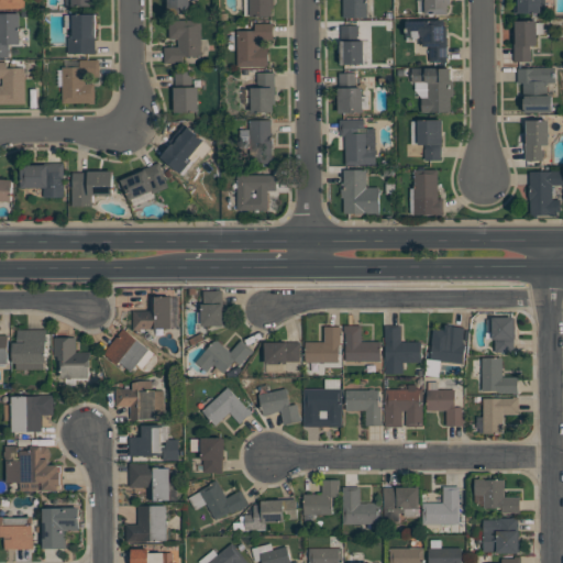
[(0,0),(24,0),(25,10),(0,10),(0,0)]
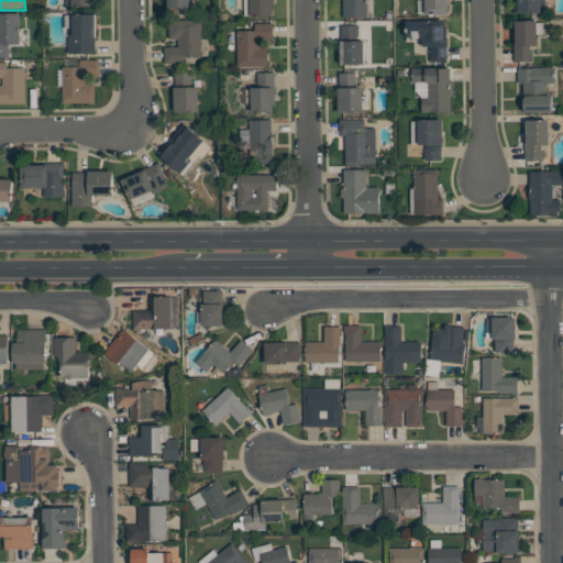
[(166,0),(190,0),(190,13),(169,13),(169,4),(166,4),(166,0)]
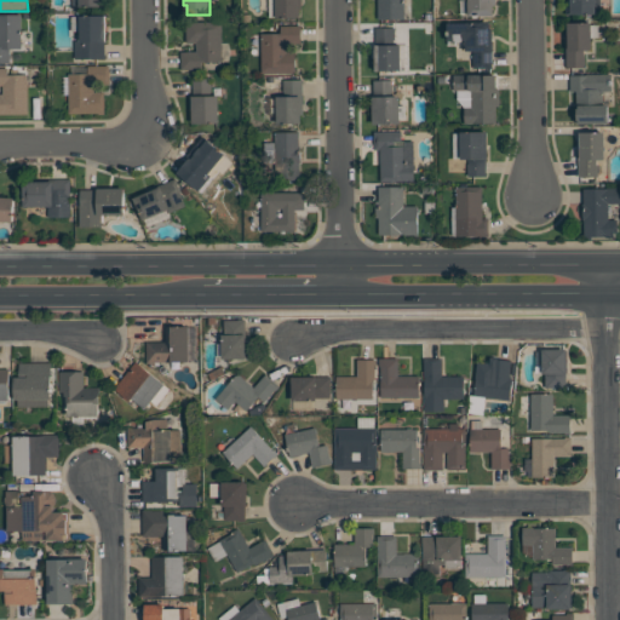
[(300,0),(300,21),(264,21),(264,0),(300,0)]
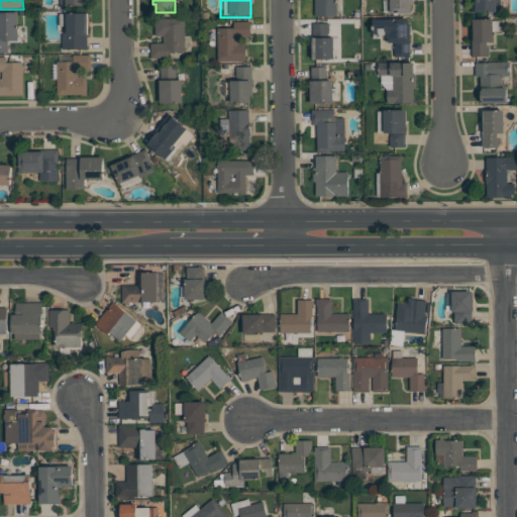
[(336,0),(336,17),(314,17),(314,0),(336,0)]
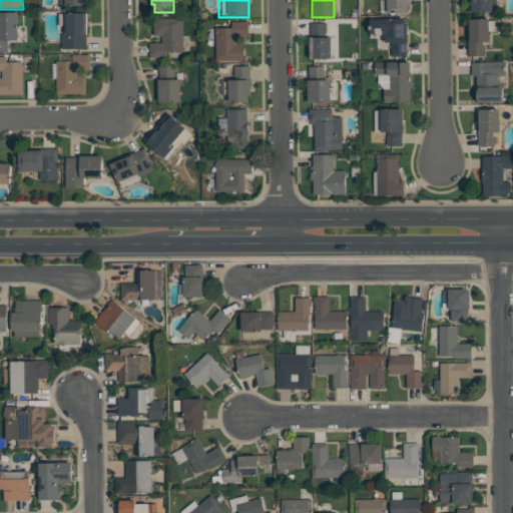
[(409,0),(409,15),(380,15),(380,0),(409,0)]
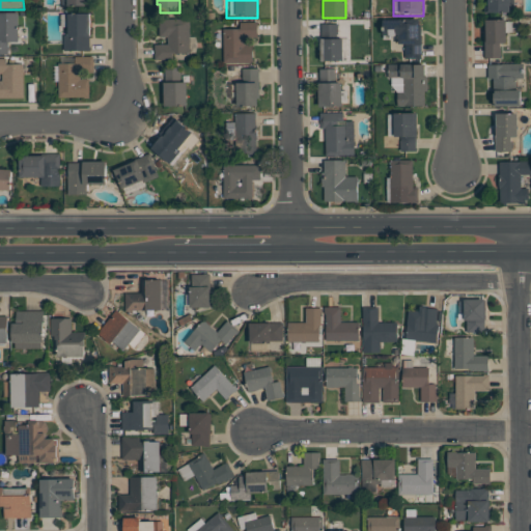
[(486,0),(514,0),(514,15),(487,16),(486,0)]
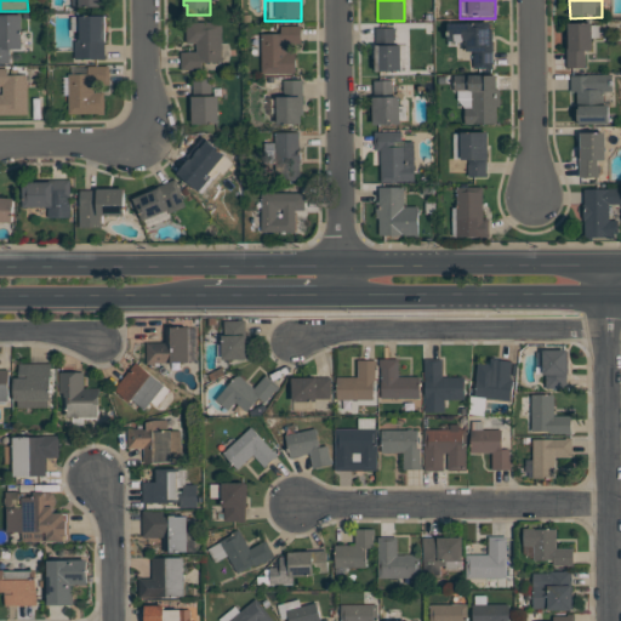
[(0,63),(0,15),(20,15),(21,50),(10,50),(10,63),(0,63)]
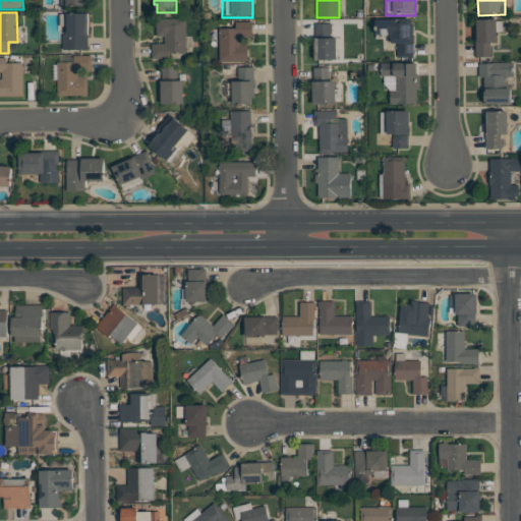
[(88,14),(88,51),(59,51),(59,14),(88,14)]
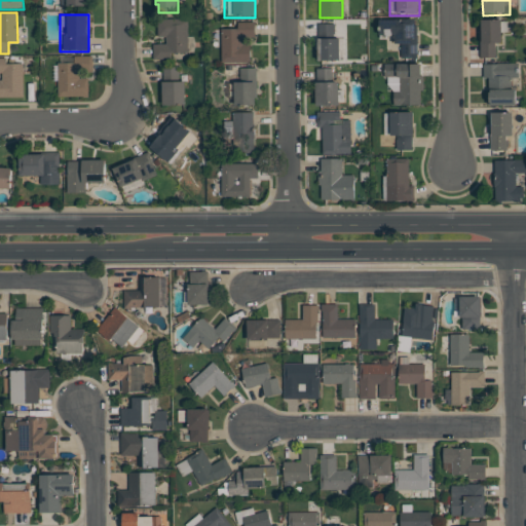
[(152,60),(152,44),(165,44),(165,37),(157,38),(157,20),(187,20),(188,60),(152,60)]
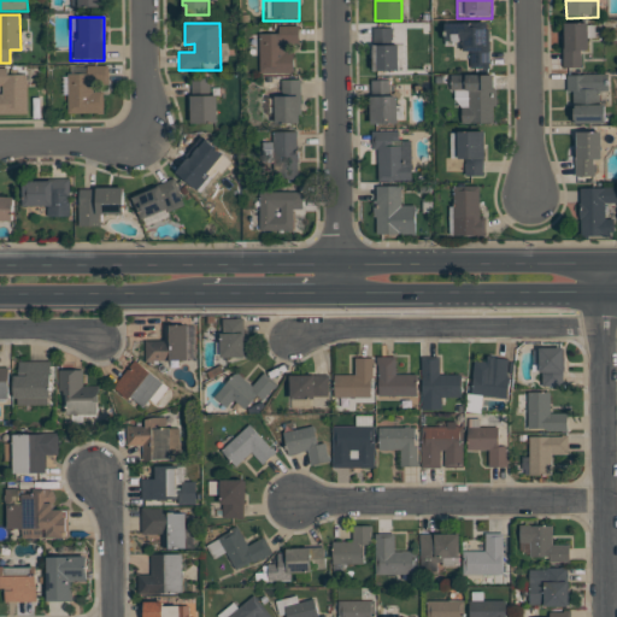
[(489,23),(489,71),(469,71),(469,58),(452,58),(452,46),(444,47),(444,23),(489,23)]
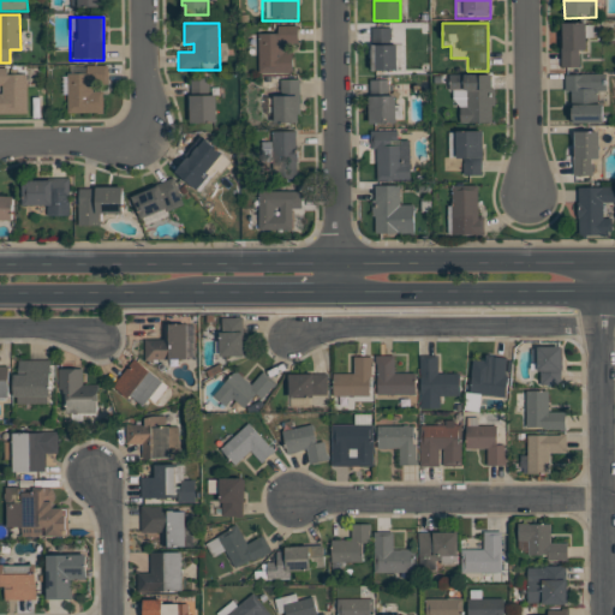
[(561,67),(560,24),(585,24),(586,52),(579,52),(579,67),(561,67)]
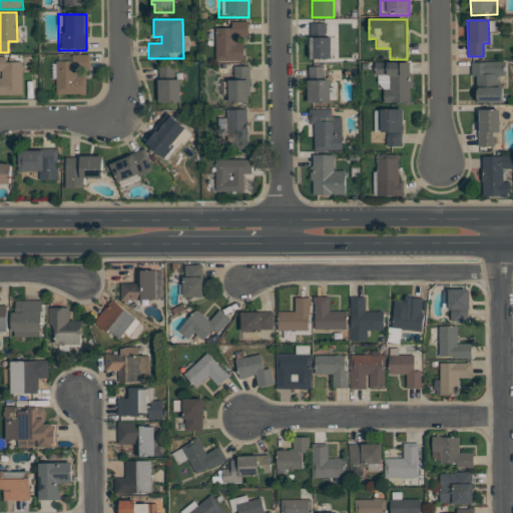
[(214,62),(214,28),(231,28),(231,22),(248,22),(248,37),(243,37),(244,61),(214,62)]
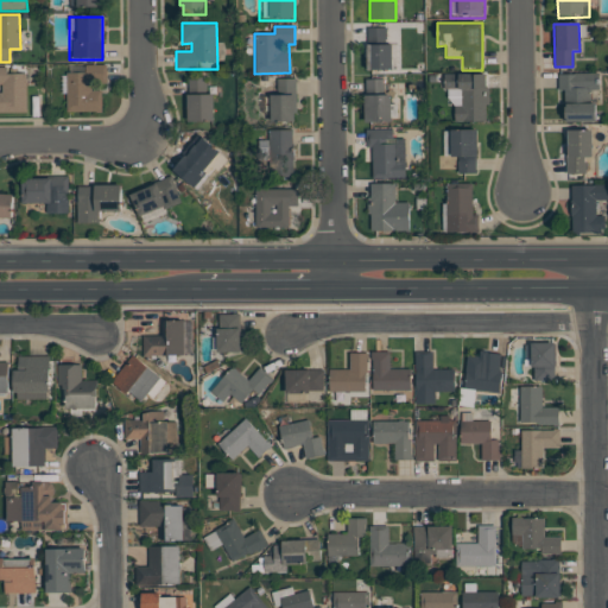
[(366,73),(365,27),(399,27),(400,71),(366,73)]
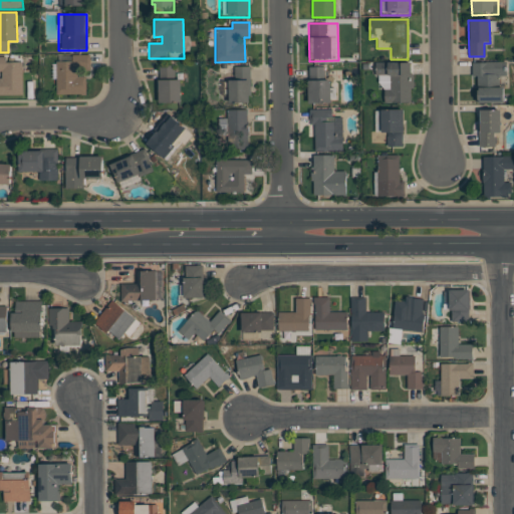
[(86,96),(56,96),(56,55),(90,55),(90,71),(86,71),(86,96)]
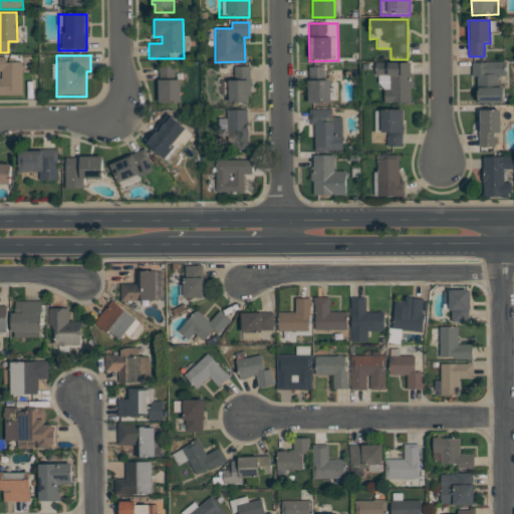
[(23,96),(0,96),(0,56),(6,56),(6,63),(22,63),(23,96)]
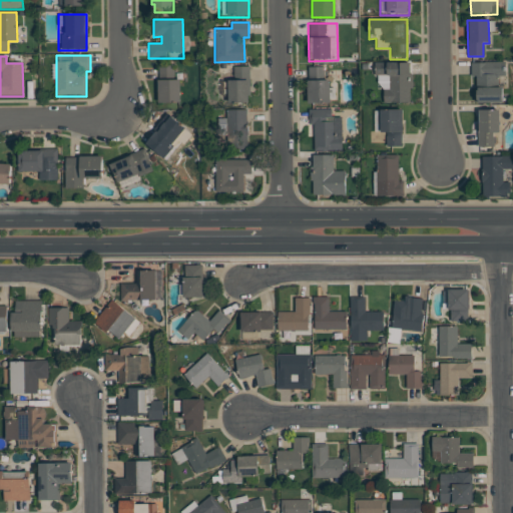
[(470,62),(502,62),(503,104),(476,104),(475,77),(471,77),(470,62)]
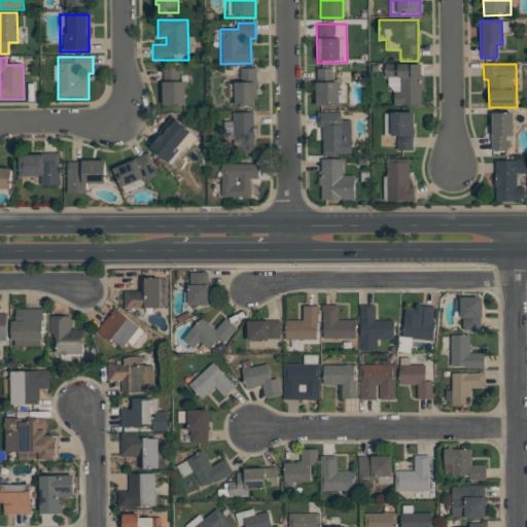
[(384,65),(421,65),(421,106),(384,106),(384,65)]
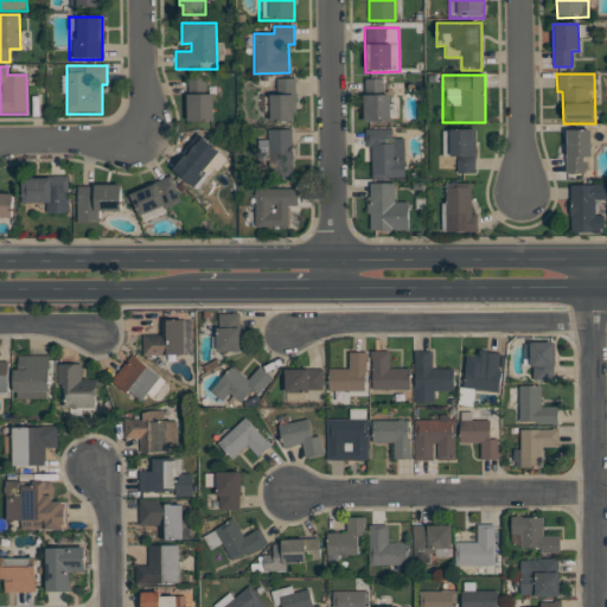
[(295,78),(295,113),(293,113),(293,123),(269,123),(268,78),(295,78)]
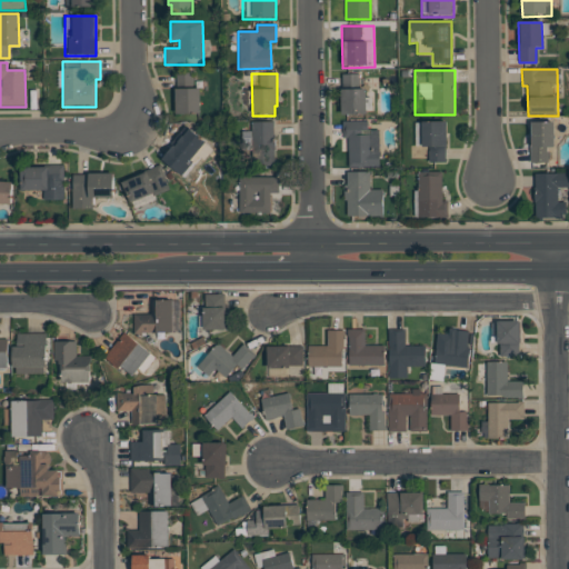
[(340,90),(342,90),(342,73),(359,73),(359,90),(366,89),(366,116),(340,116),(340,90)]
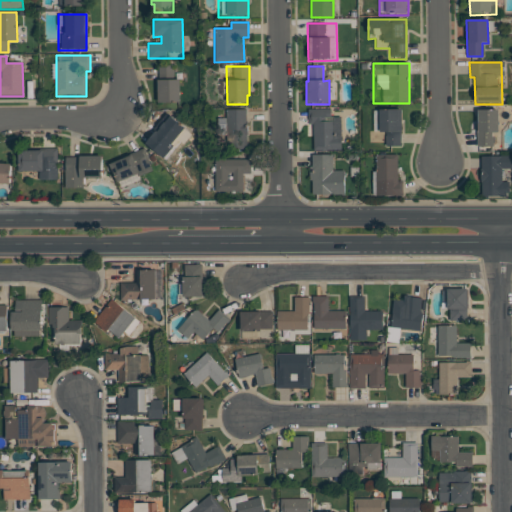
[(180,104),(157,104),(157,81),(179,81),(180,104)]
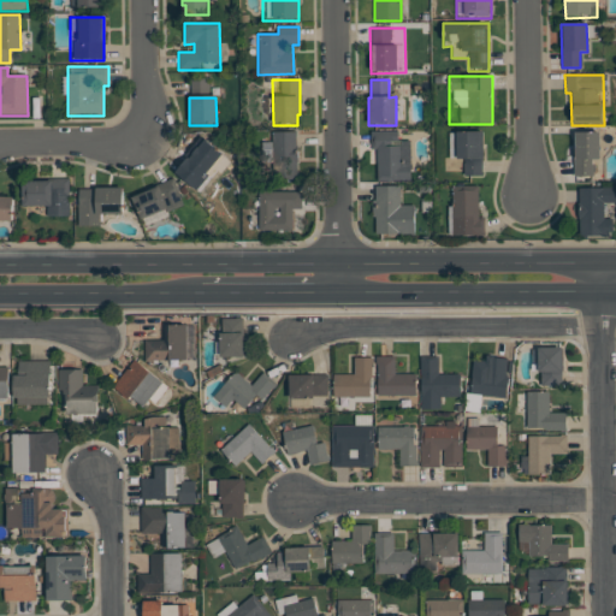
[(410,182),(377,182),(377,149),(371,149),(371,131),(409,131),(410,182)]
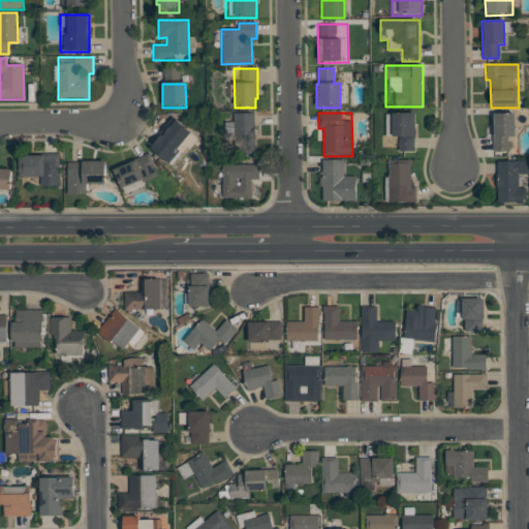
[(414,113),(414,151),(398,151),(398,138),(384,138),(385,113),(414,113)]
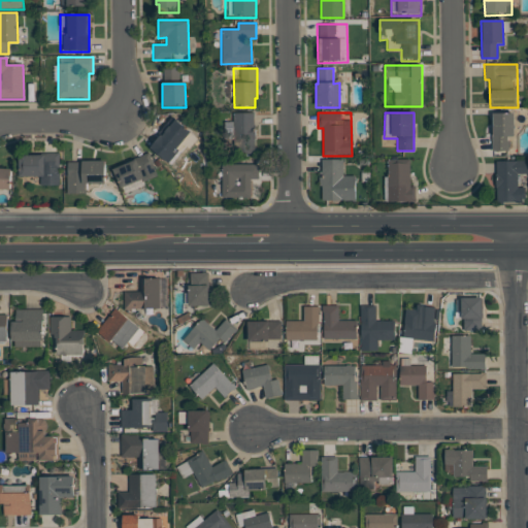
[(254,113),(255,155),(234,156),(233,113),(254,113)]
